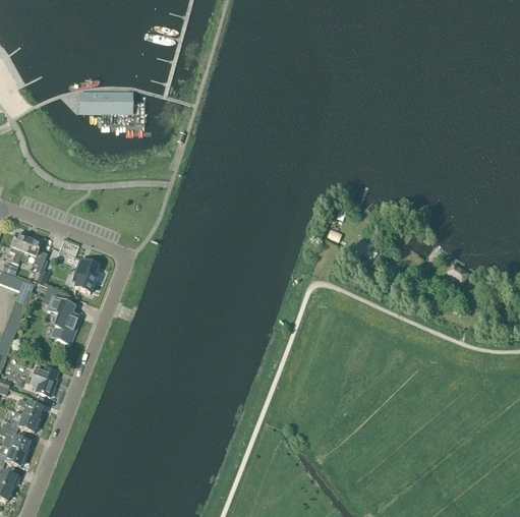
[(133,92),(79,92),(79,113),(133,113),(133,92)]
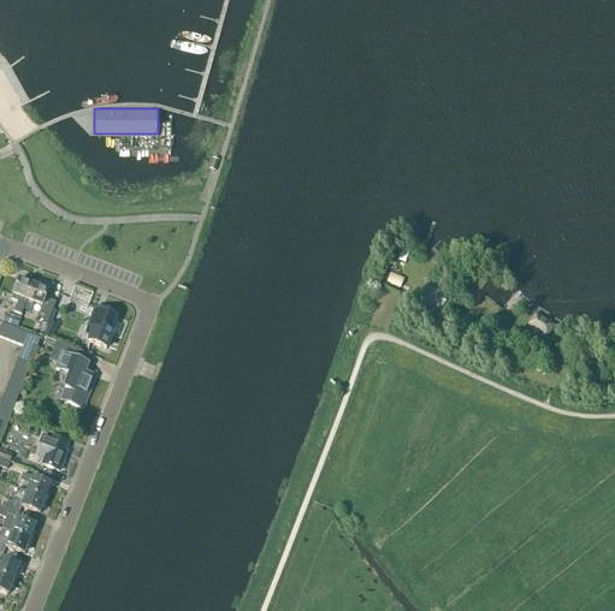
[(24,306),(35,282),(19,276),(13,291),(12,296),(18,298),(15,308),(22,312),(24,306)]
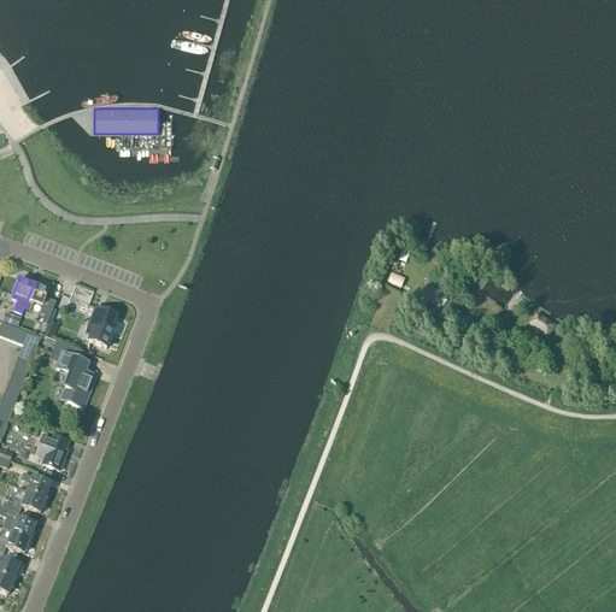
[(429,280),(422,295),(439,301),(446,286),(429,280)]
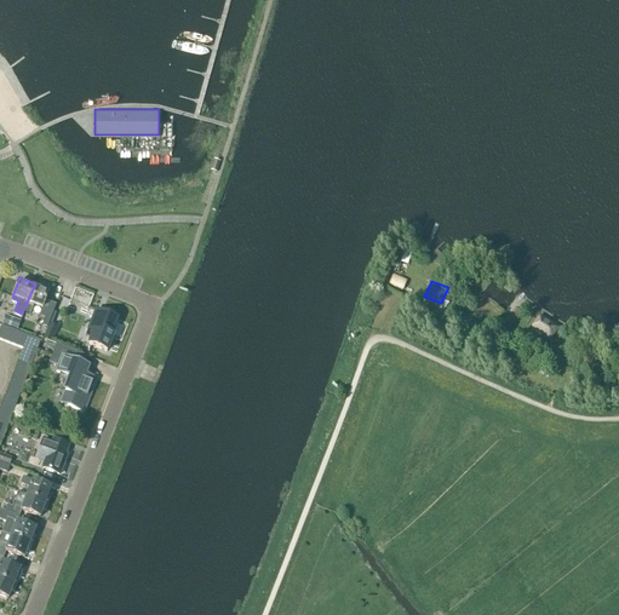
[(35,283),(24,308),(32,310),(35,302),(43,304),(46,297),(49,289),(35,283)]
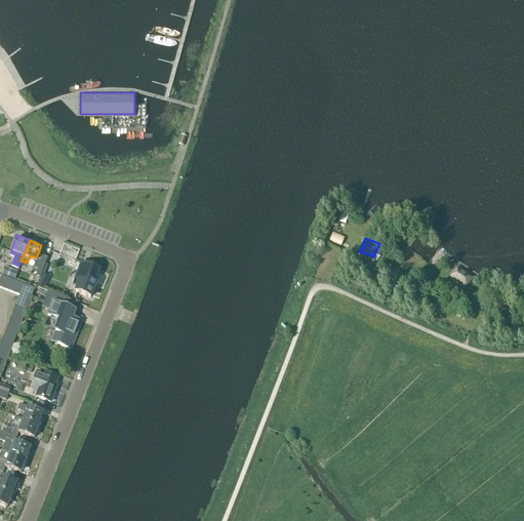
[(77,259),(80,244),(65,240),(61,256),(77,259)]
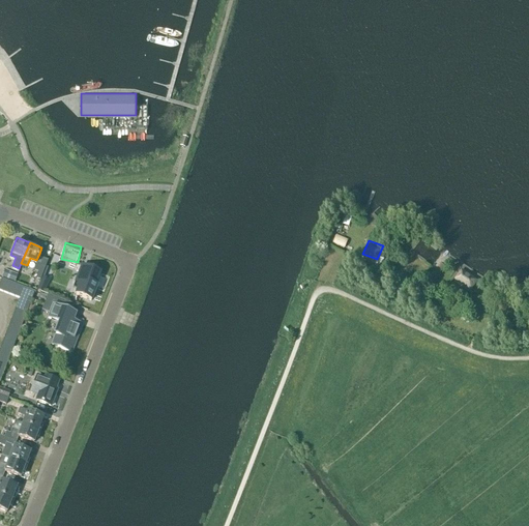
[(39,254),(36,260),(47,264),(49,257),(39,254)]
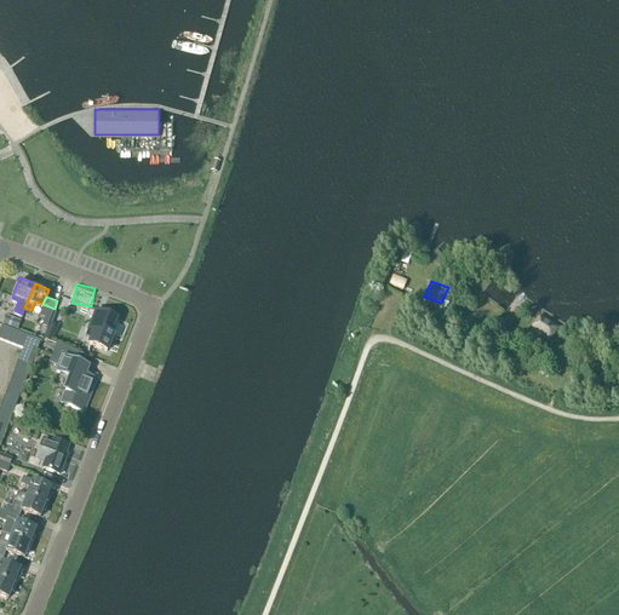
[(6,311),(4,320),(18,326),(21,317),(6,311)]
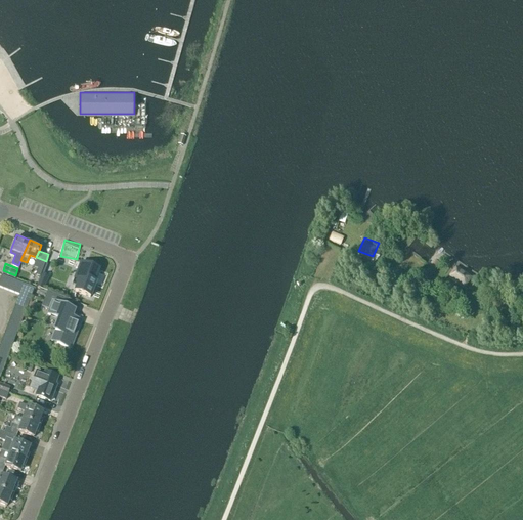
[(94,278),(97,269),(85,264),(82,272),(77,270),(73,280),(79,283),(76,289),(91,294),(96,279),(94,278)]
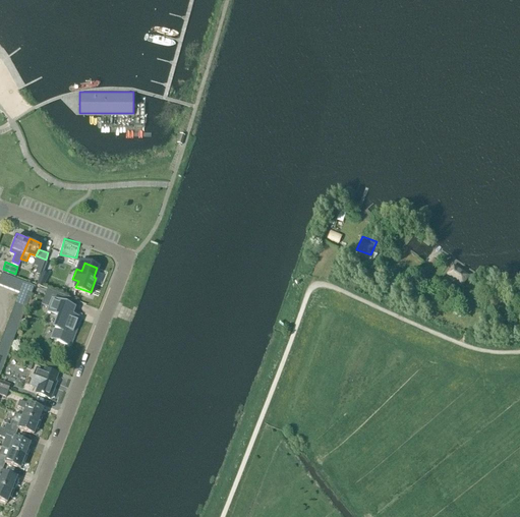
[(463,281),(468,273),(454,264),(449,272),(463,281)]
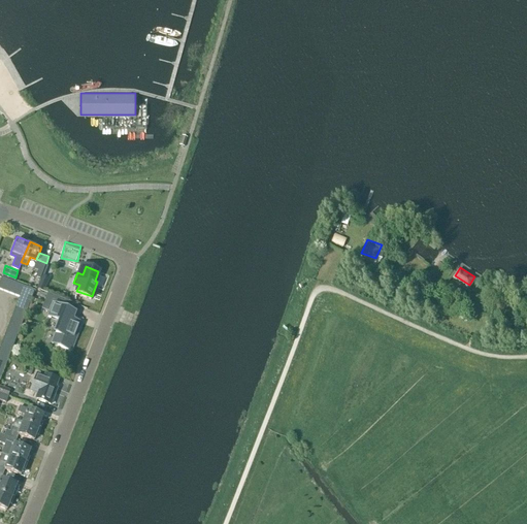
[(43,288),(50,275),(43,273),(37,285),(43,288)]
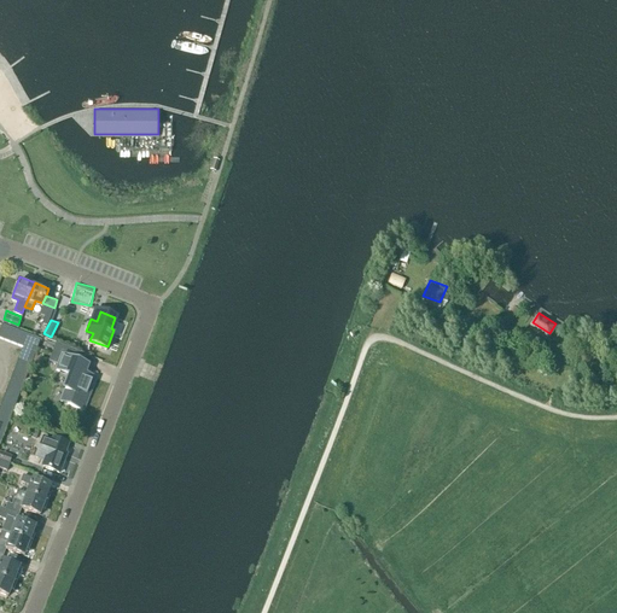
[(9,323),(4,337),(11,339),(16,326),(9,323)]
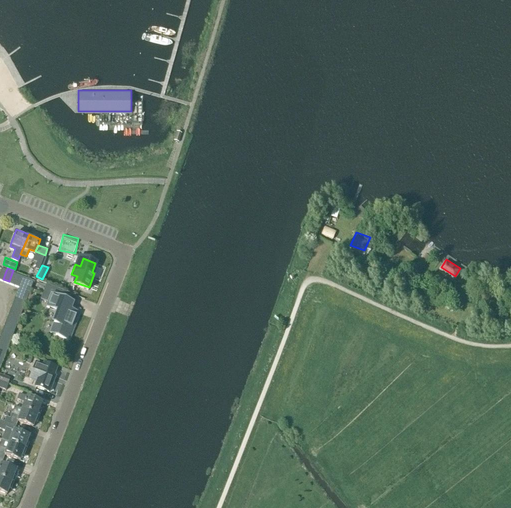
[(418,280),(421,273),(412,269),(409,276),(418,280)]
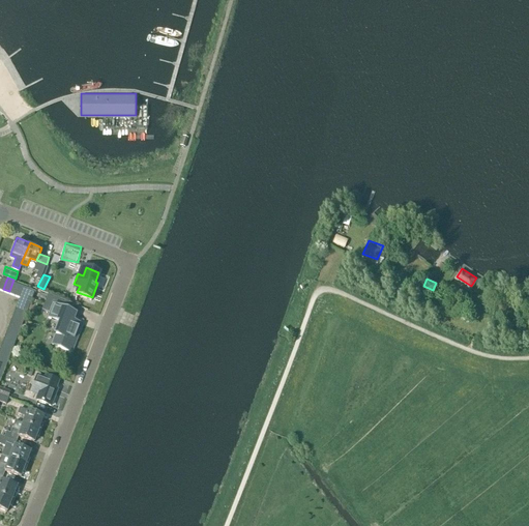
[(9,291),(15,293),(19,282),(13,280),(9,291)]
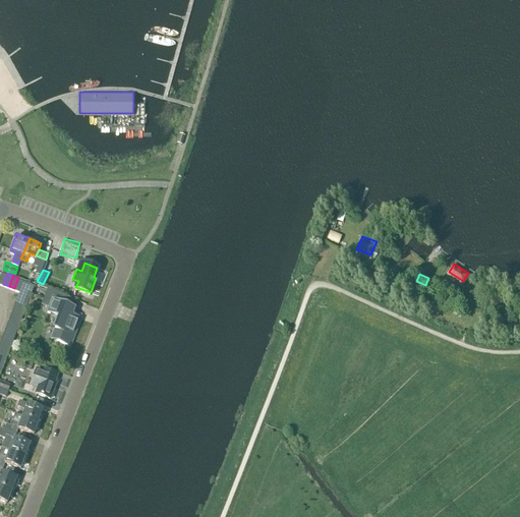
[(23,279),(18,277),(14,288),(19,290),(23,279)]
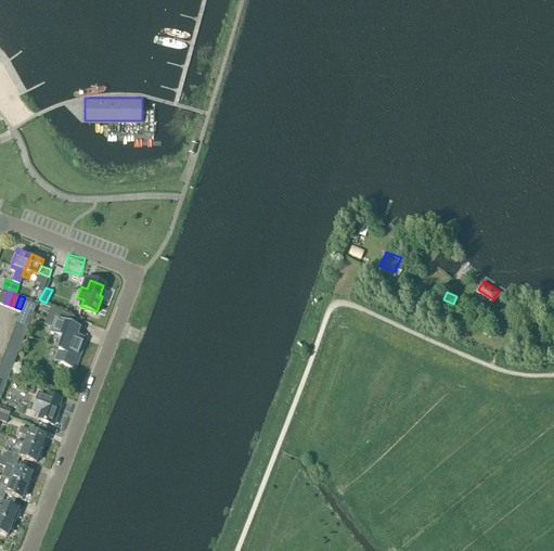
[(37,302),(25,297),(21,309),(18,315),(30,320),(37,302)]
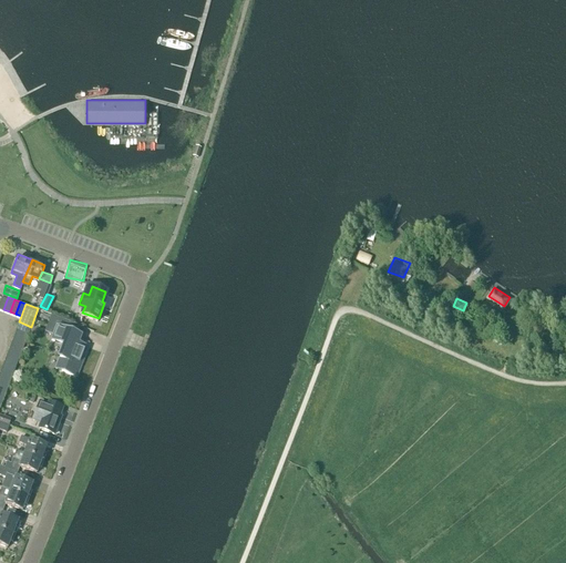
[(52,313),(45,329),(54,333),(52,337),(65,341),(61,355),(61,356),(57,366),(78,374),(82,362),(80,361),(86,343),(79,340),(82,334),(82,333),(76,330),(80,324),(52,313)]
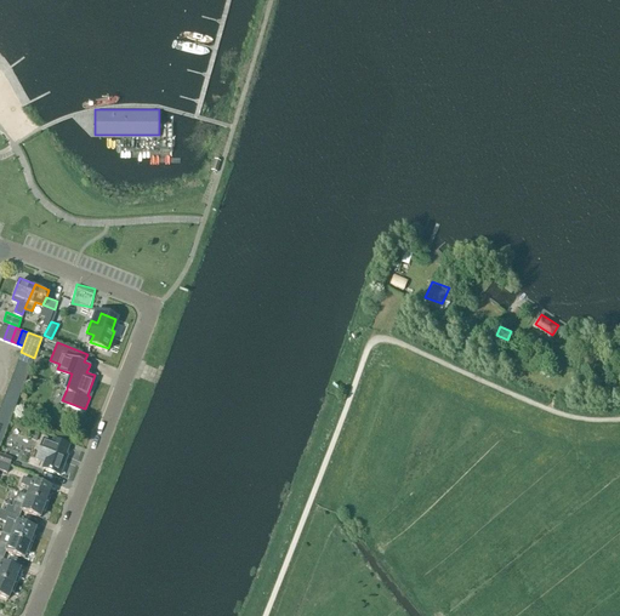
[(18,359),(32,364),(34,358),(21,352),(18,359)]
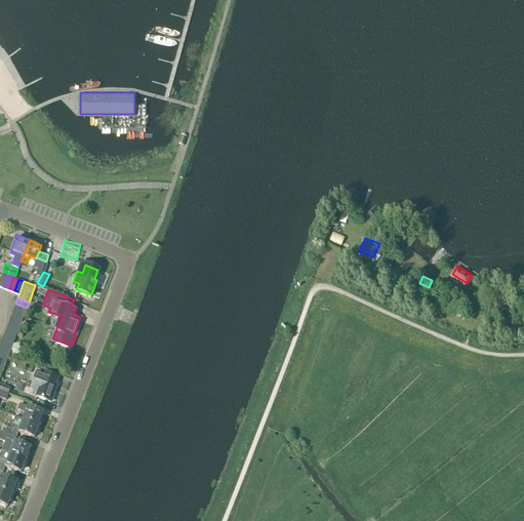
[(13,309),(25,313),(27,308),(15,304),(15,305),(13,309)]
